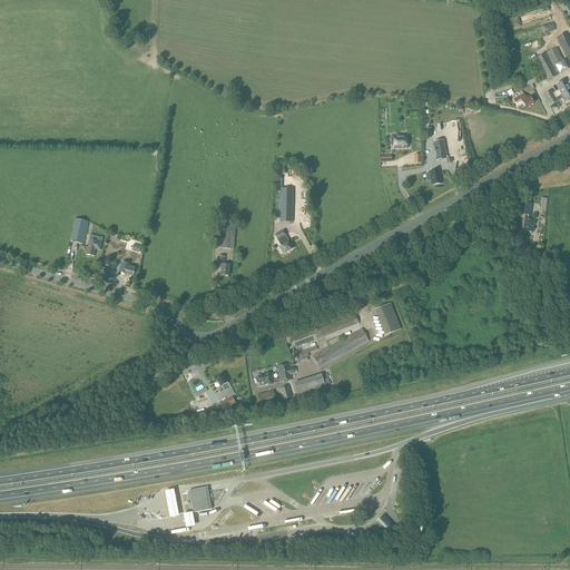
[(569,21),(569,20),(569,1),(569,0),(560,0),(558,2),(569,21)]
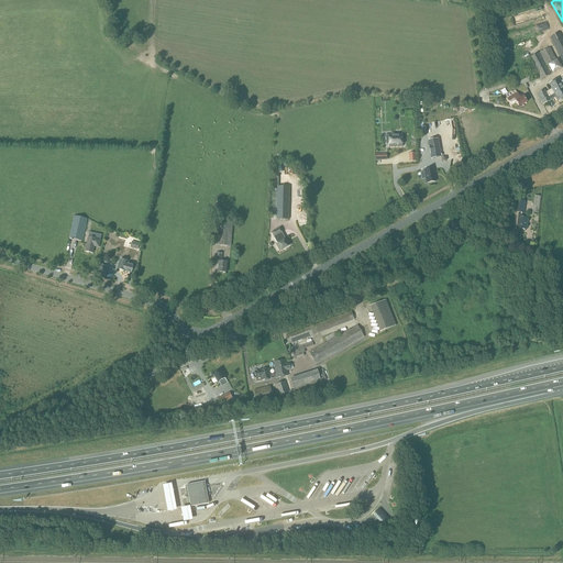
[(542,7),(518,13),(520,21),(538,17),(537,13),(543,12),(542,7)]
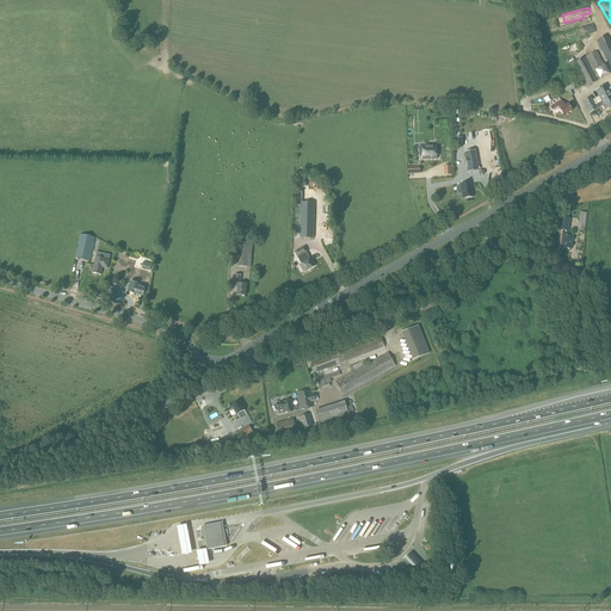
[(597,41),(610,68),(610,41),(608,35),(597,41)]
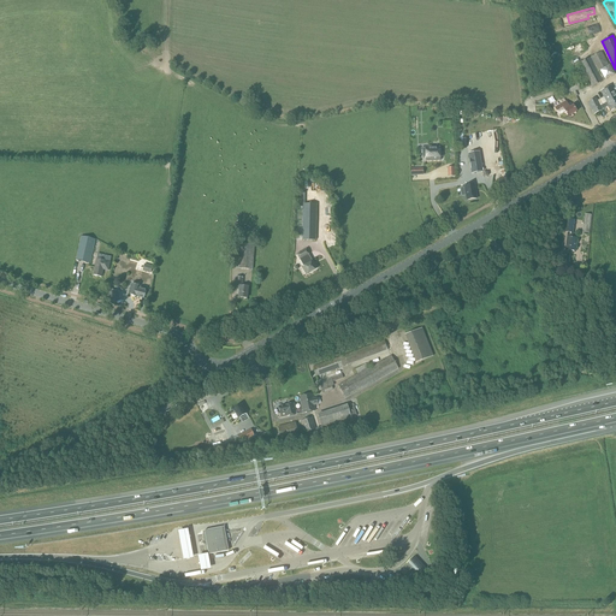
[(605,81),(615,76),(610,65),(609,66),(602,52),(590,58),(578,65),(590,89),(603,82),(605,81)]
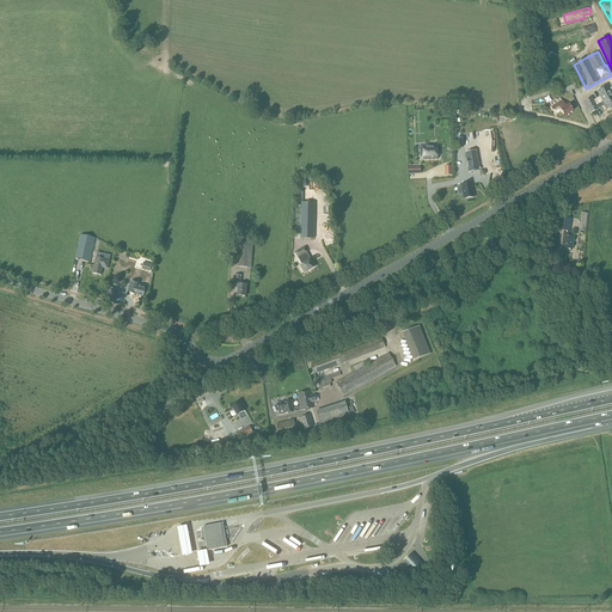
[(576,89),(574,81),(564,86),(563,83),(554,86),(555,90),(560,87),(560,89),(562,87),(565,93),(576,89)]
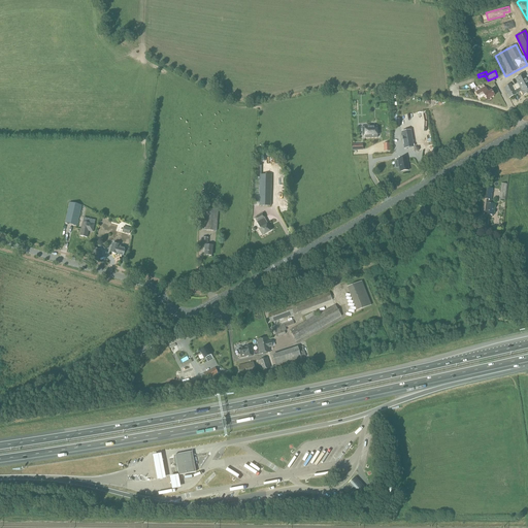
[(523,95),(524,95),(527,93),(527,80),(524,74),(516,78),(520,88),(518,89),(520,92),(521,92),(523,95)]
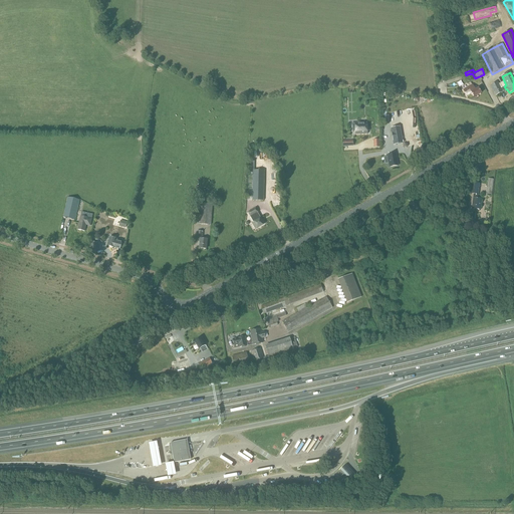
[(496,96),(503,92),(498,81),(490,85),(496,96)]
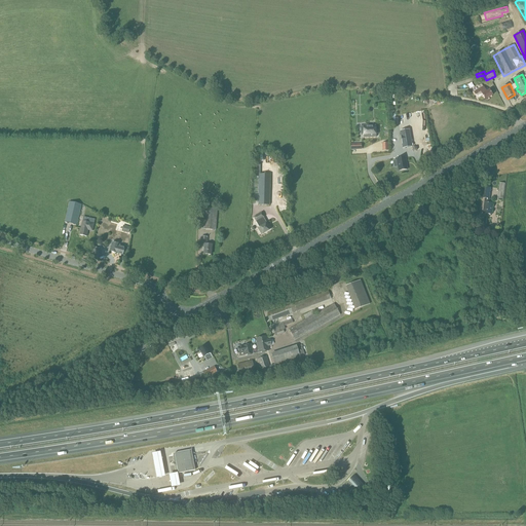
[(489,90),(486,91),(483,86),(474,92),(478,99),(483,96),(485,100),(493,96),(489,90)]
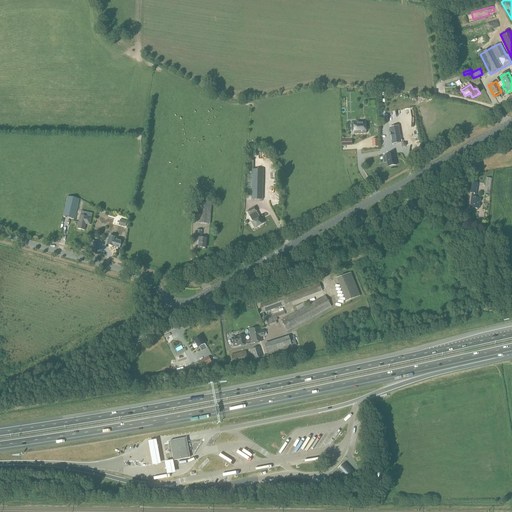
[(406,111),(381,110),(380,115),(392,115),(428,115),(428,104),(408,103),(408,107),(406,106),(406,111)]
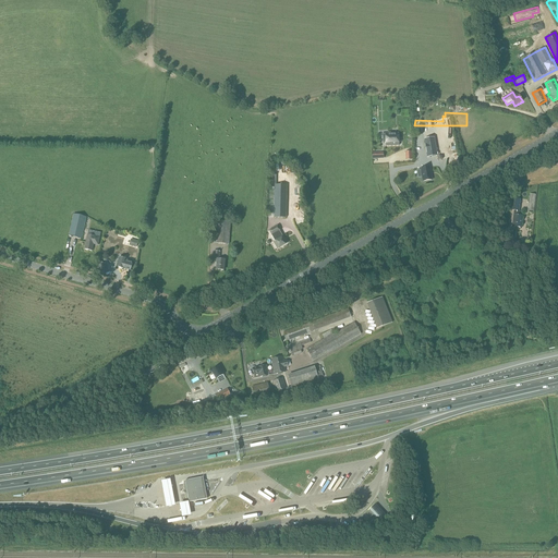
[(383,134),(383,143),(386,143),(386,146),(392,146),(392,132),(388,133),(388,134),(383,134)]
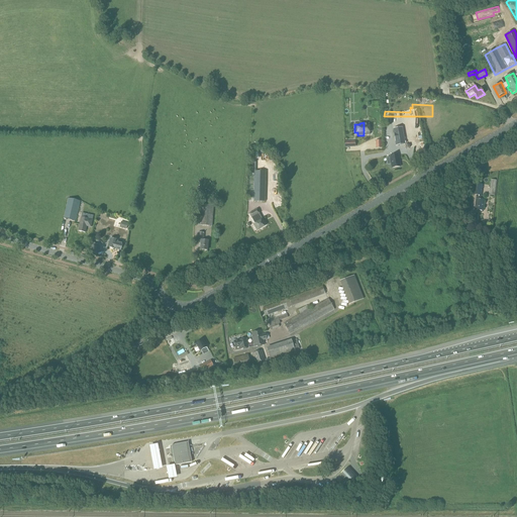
[(364,122),(364,135),(370,135),(370,131),(372,131),(372,127),(370,128),(370,123),(368,123),(368,122),(364,122)]
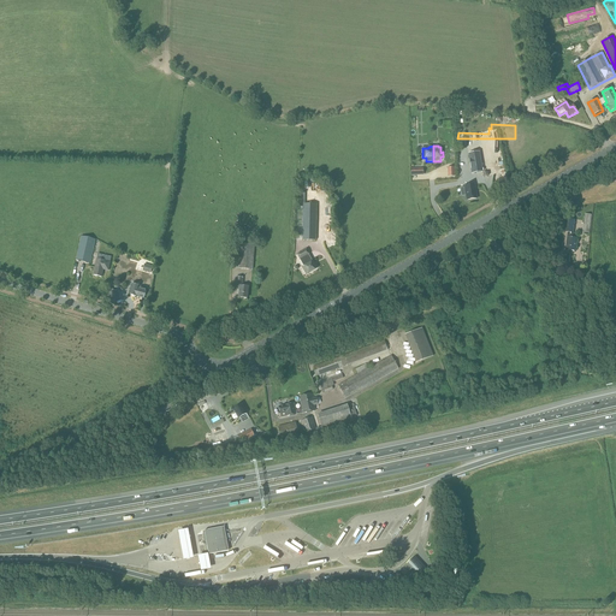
[(483,172),(479,153),(469,154),(472,173),(483,172)]
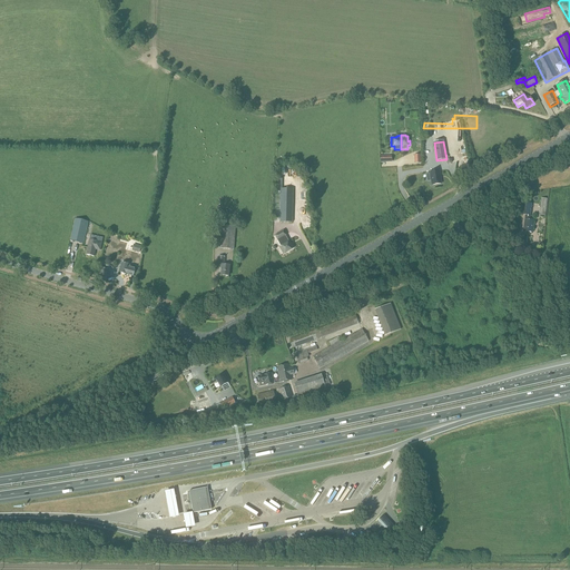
[(430,150),(420,150),(421,168),(430,167),(430,150)]
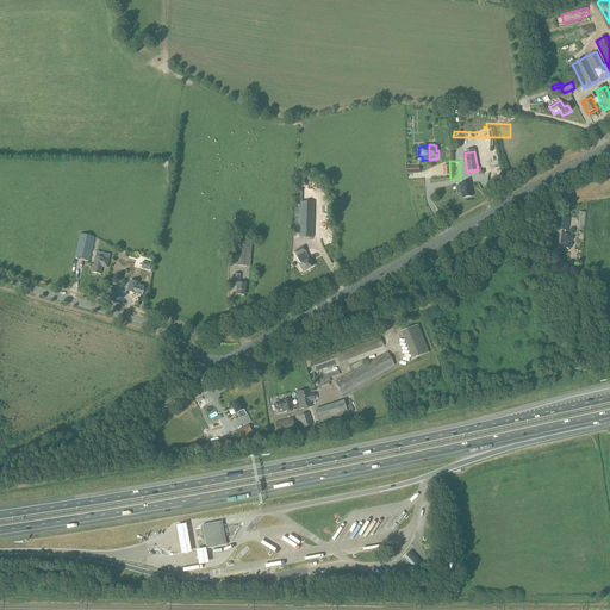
[(460,188),(455,188),(456,197),(461,197),(461,201),(472,200),(471,194),(470,194),(470,192),(471,192),(470,186),(460,187),(460,188)]
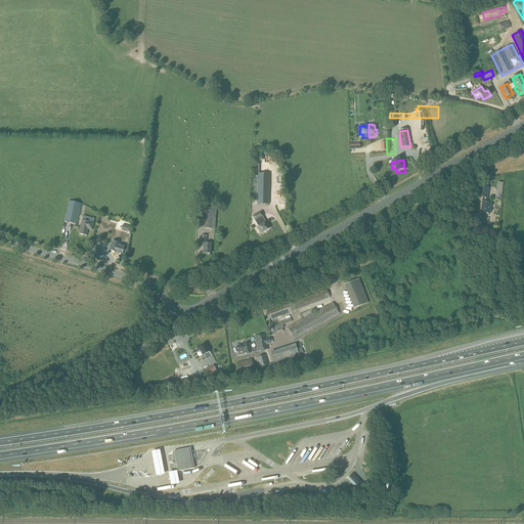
[(258,179),(257,194),(251,194),(251,201),(257,201),(257,205),(269,205),(269,174),(258,173),(258,175),(253,175),(252,178),(258,179)]
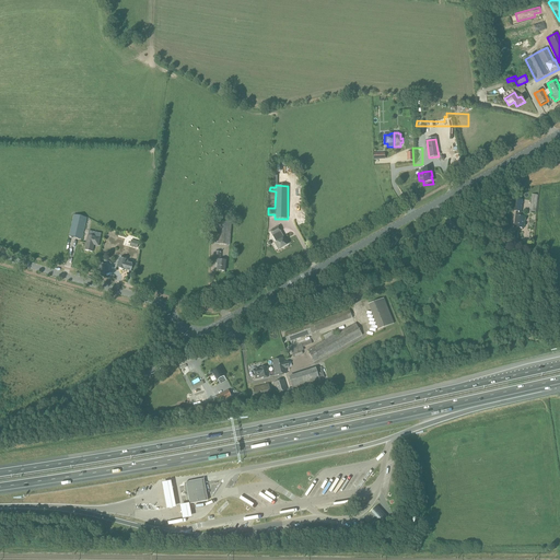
[(514,199),(512,211),(521,212),(523,200),(514,199)]
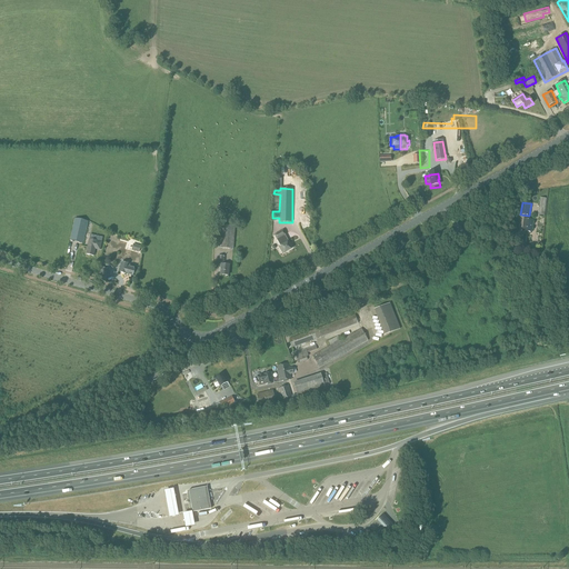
[(75,218),(70,240),(83,243),(88,221),(75,218)]
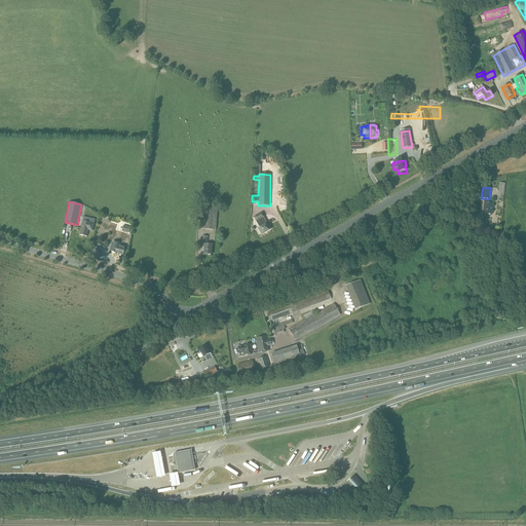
[(485,202),(483,214),(491,215),(493,203),(485,202)]
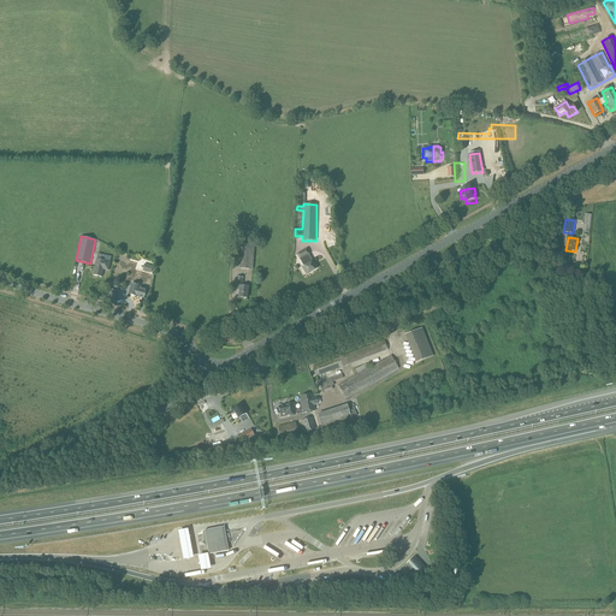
[(253,271),(255,246),(240,244),(237,270),(253,271)]
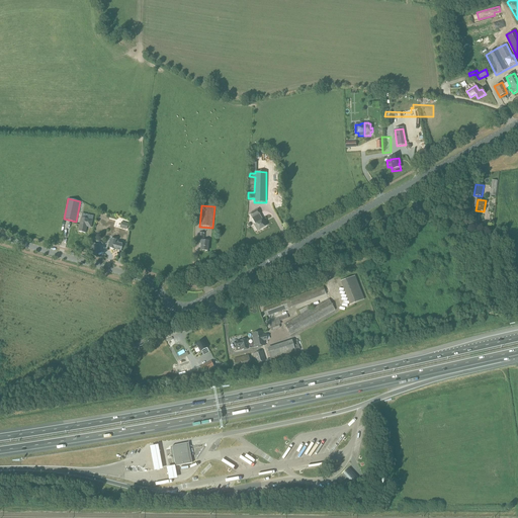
[(255,228),(256,227),(257,231),(266,226),(263,221),(262,221),(259,214),(260,214),(258,209),(250,214),(252,219),(253,218),(255,221),(254,222),(255,224),(254,225),(255,228)]
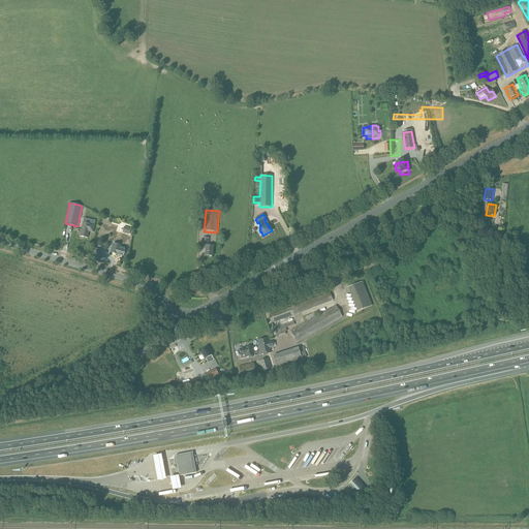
[(93,232),(95,225),(84,222),(81,237),(88,238),(89,231),(93,232)]
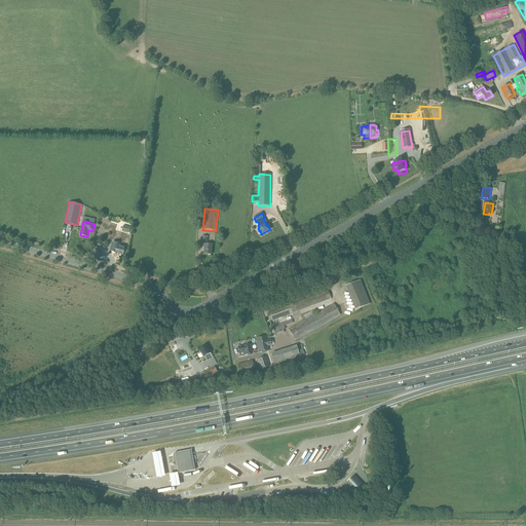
[(212,255),(212,245),(208,245),(208,236),(201,236),(201,246),(204,246),(203,255),(212,255)]
